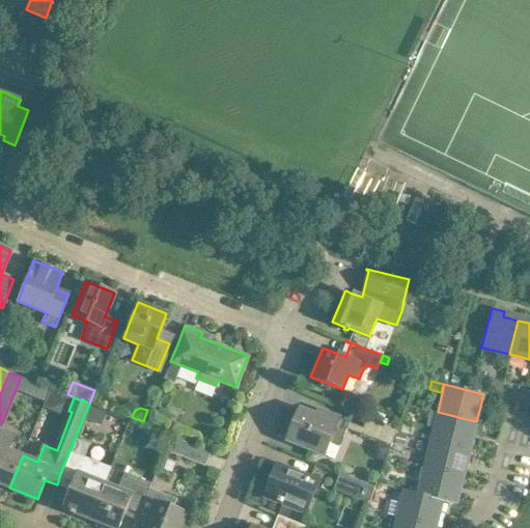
[(349,421),(345,420),(326,412),(324,418),(298,408),(285,439),(321,453),(326,439),(339,444),(349,421)]
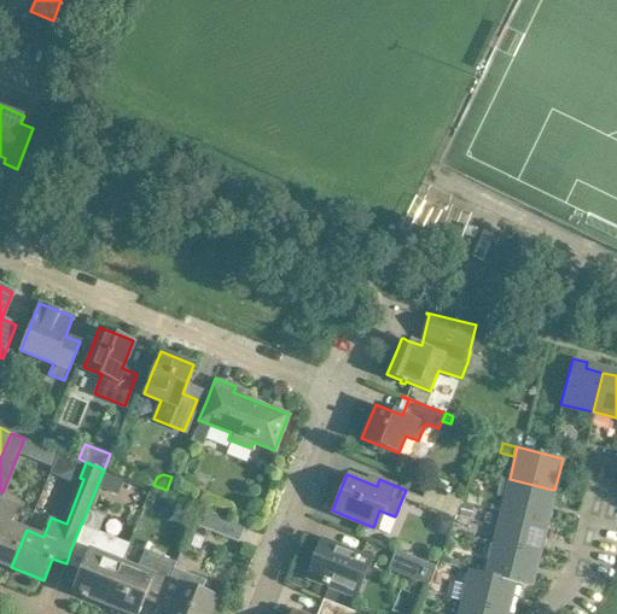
[(510,479),(501,510),(547,521),(551,507),(554,490),(548,489),(510,479)]
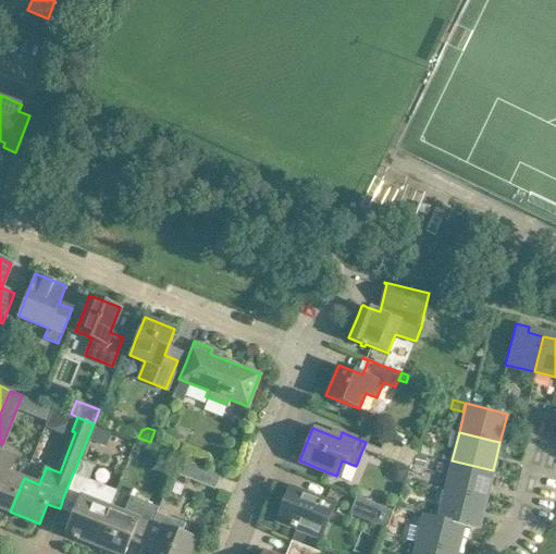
[(417,450),(385,436),(378,454),(409,467),(417,450)]
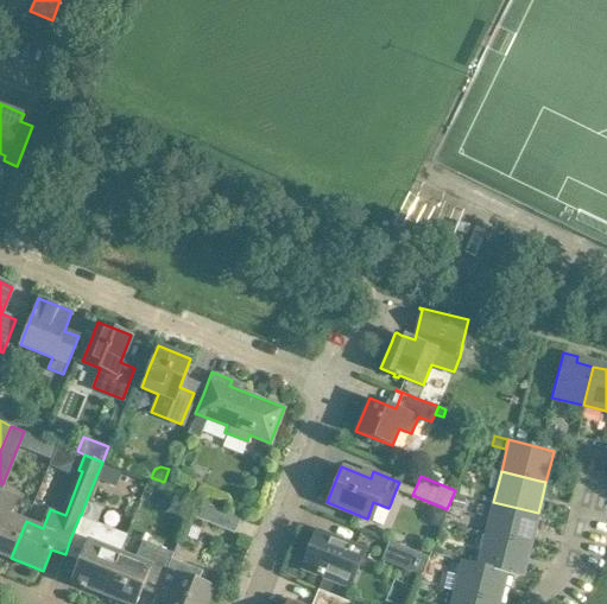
[(182,483),(178,493),(194,498),(197,489),(182,483)]
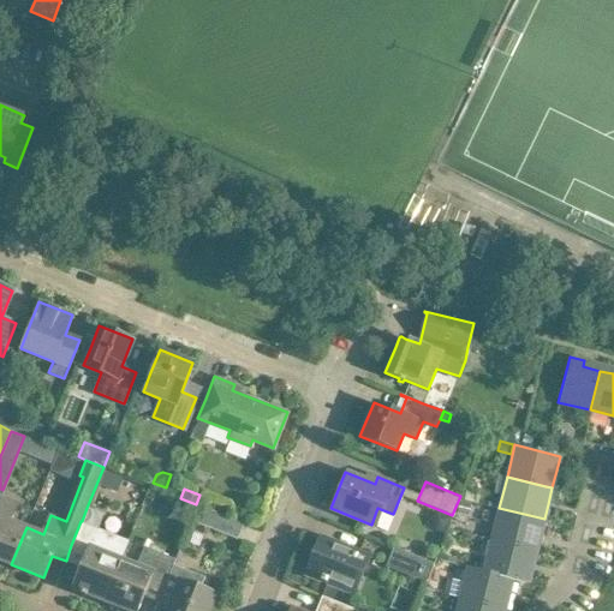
[(0,496),(0,559),(11,564),(27,527),(11,521),(18,503),(0,496)]
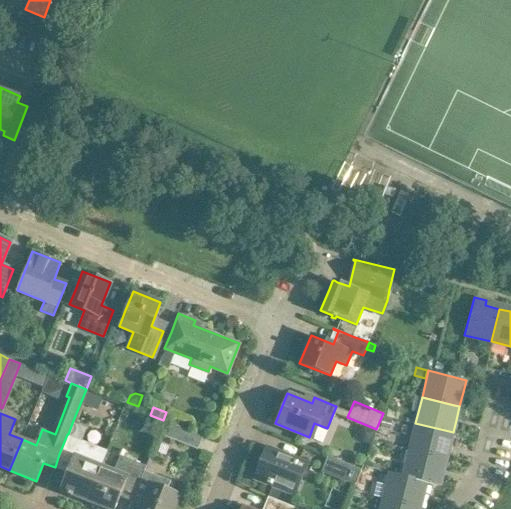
[(203,435),(163,420),(158,433),(198,448),(203,435)]
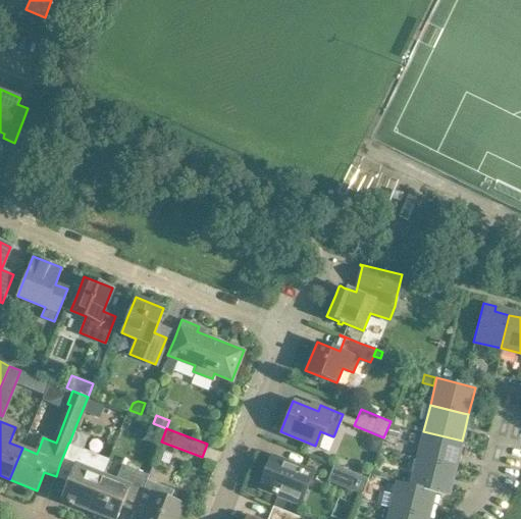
[(387,430),(384,440),(395,443),(398,432),(387,430)]
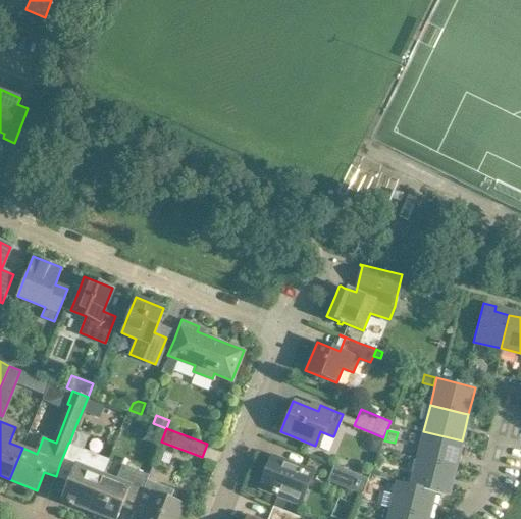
[(68,443),(60,463),(61,464),(73,468),(60,500),(89,511),(103,475),(109,459),(97,454),(83,448),(87,436),(73,431),(69,443),(68,443)]
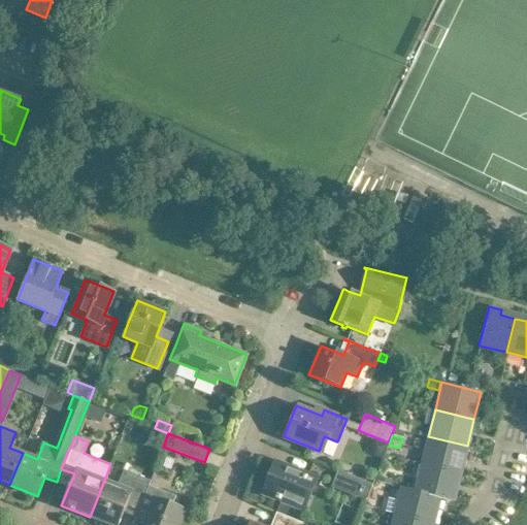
[(422,462),(422,463),(455,471),(460,472),(464,458),(467,446),(428,436),(422,462)]
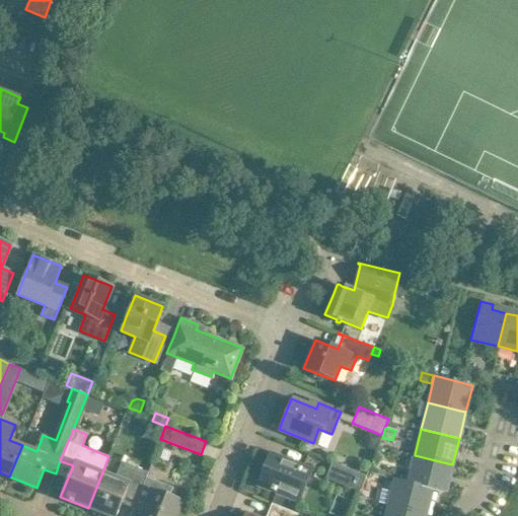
[(311,469),(289,460),(270,452),(257,484),(271,489),(270,490),(275,492),(275,491),(299,501),(311,469)]
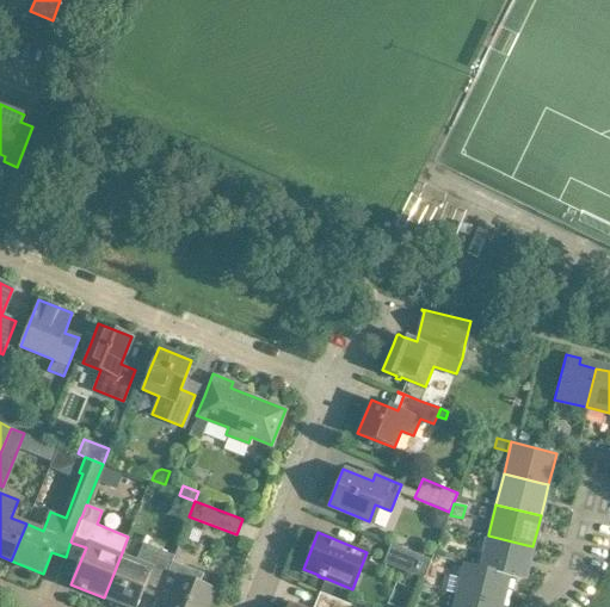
[(480,567),(480,568),(509,575),(525,578),(529,563),(533,546),(527,545),(488,536),(480,567)]
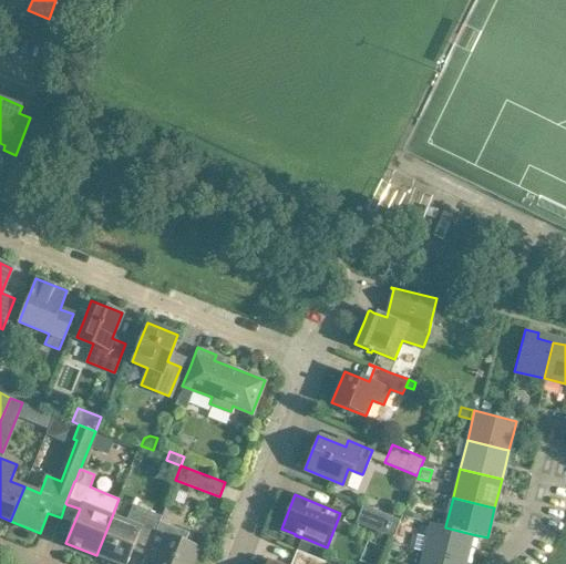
[(112,516),(96,555),(117,563),(125,563),(136,536),(150,542),(151,542),(160,521),(162,515),(134,504),(126,522),(112,516)]
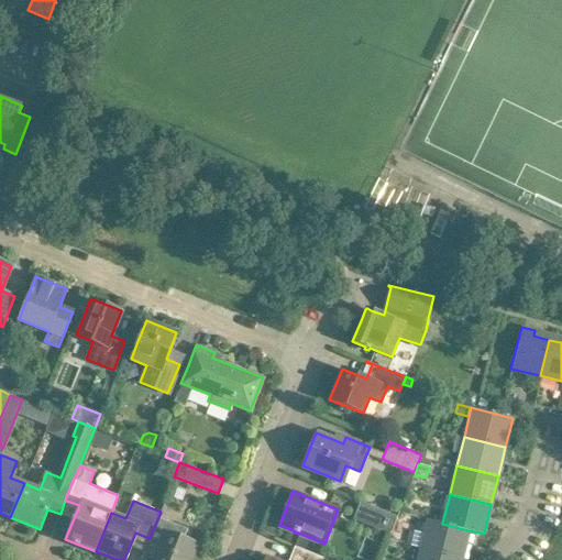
[(397,515),(361,501),(353,518),(390,533),(397,515)]
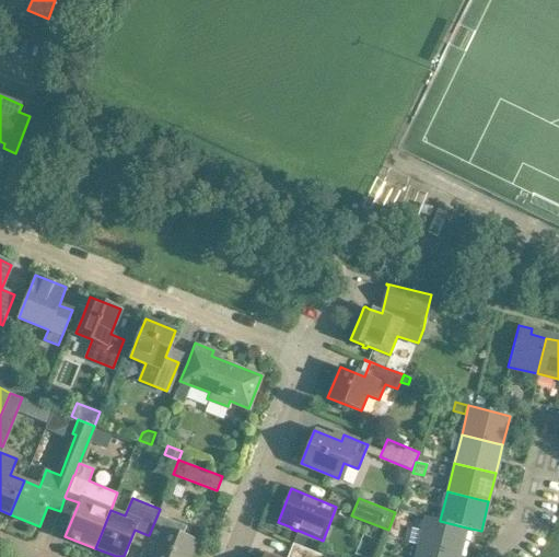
[(148,535),(138,556),(188,556),(195,541),(182,535),(186,525),(165,518),(158,514),(149,535),(148,535)]
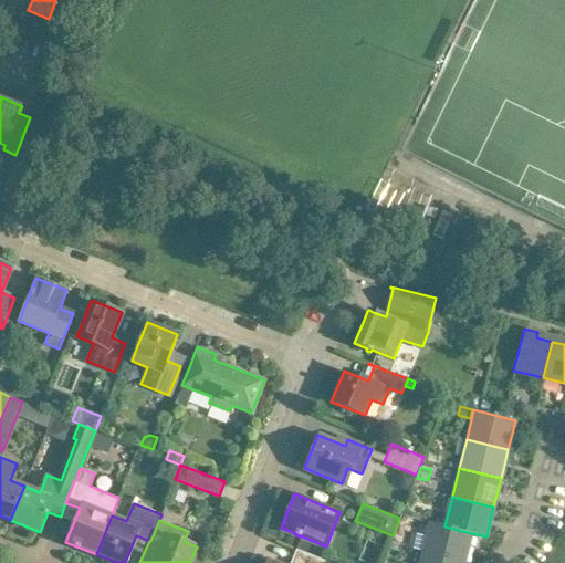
[(430,521),(422,551),(459,560),(464,561),(468,545),(471,533),(445,527),(445,525),(430,521)]
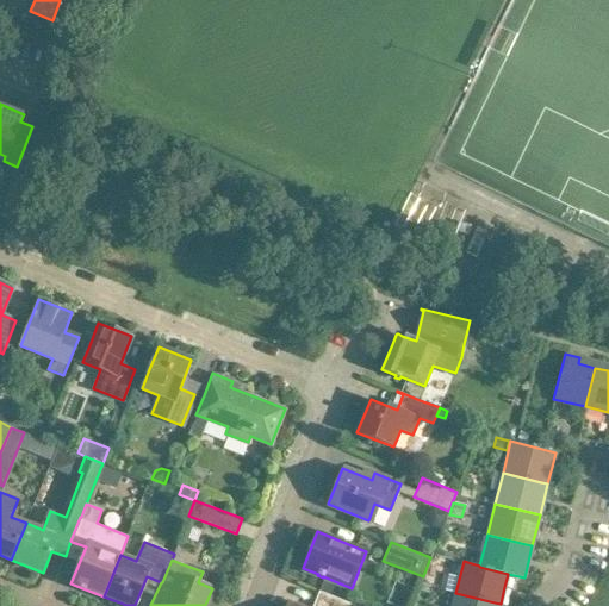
[(427,605),(432,592),(418,588),(415,603),(424,605),(427,605)]
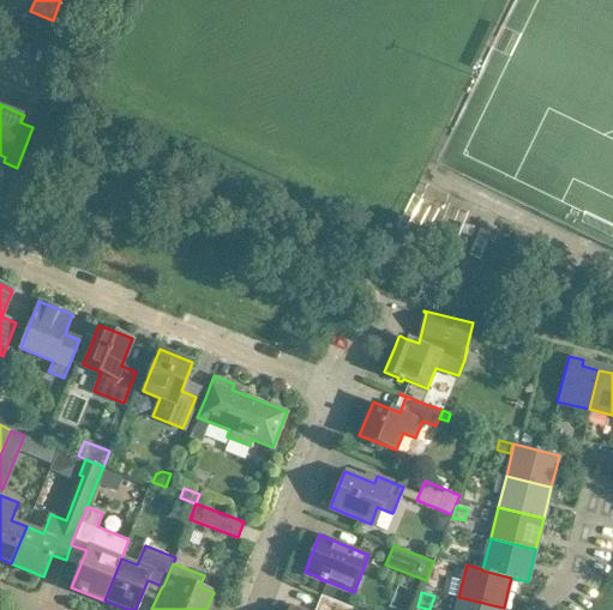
[(360,609),(320,595),(320,596),(323,597),(317,609),(299,609),(290,607),(289,609),(360,609)]
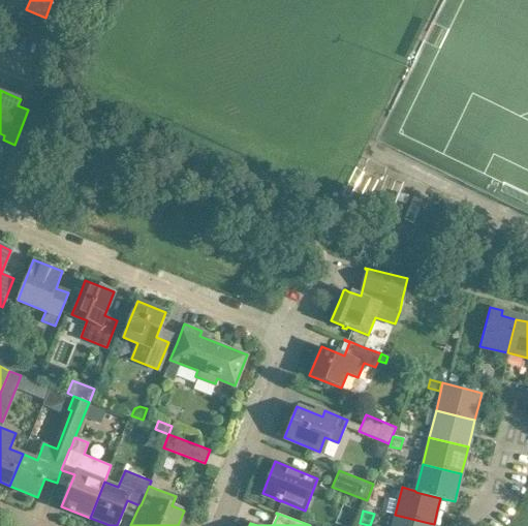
[(395,515),(392,525),(433,525),(434,524),(429,523),(395,515)]
